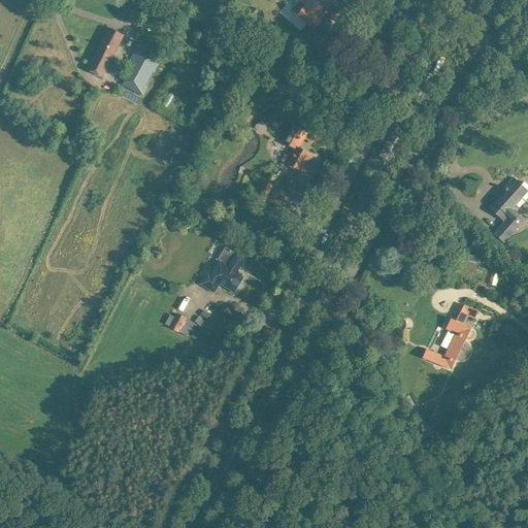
[(293,8),(291,9),(298,15),(307,24),(306,25),(308,26),(307,26),(309,28),(309,27),(311,29),(312,28),(314,29),(321,21),(318,19),(325,11),(322,9),(323,7),(314,0),(300,0),(299,2),(298,1),(297,3),(295,3),(292,6),(293,8)]
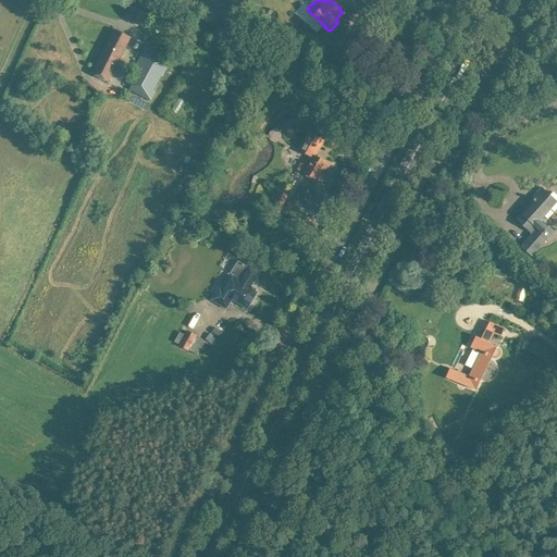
[(146,13),(148,9),(144,7),(141,11),(140,10),(134,22),(143,25),(148,14),(146,13)]
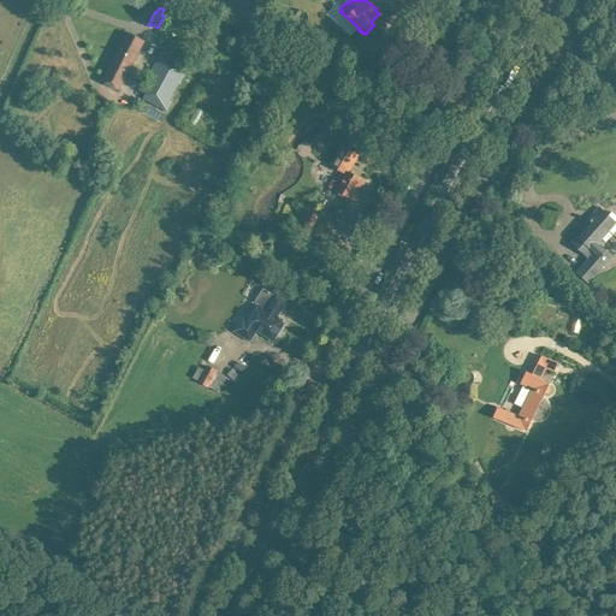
[(144,41),(128,33),(104,82),(119,90),(144,41)]
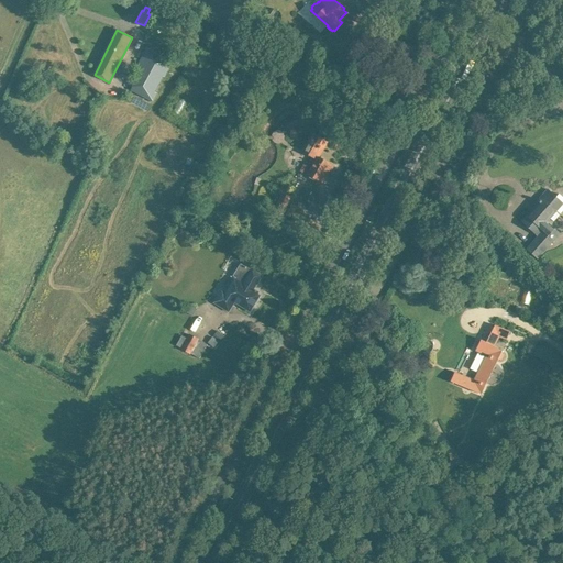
[(142,69),(131,90),(152,102),(157,92),(155,91),(163,77),(164,77),(173,62),(147,47),(139,63),(136,66),(142,69)]
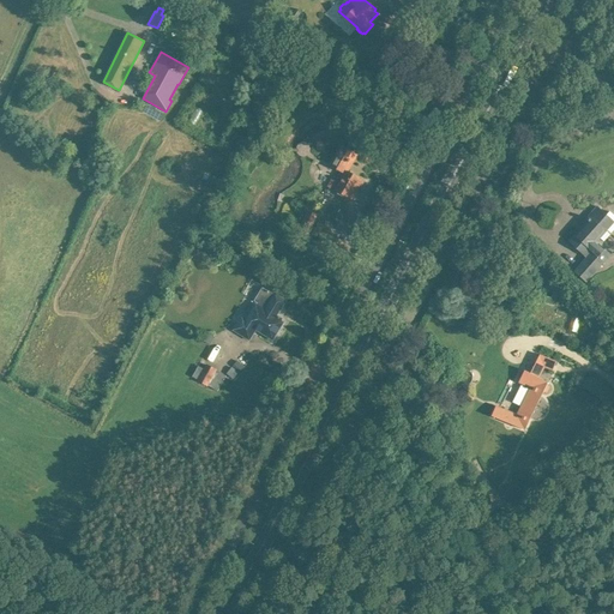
[(247,52),(244,59),(253,64),(257,58),(248,53),(247,52)]
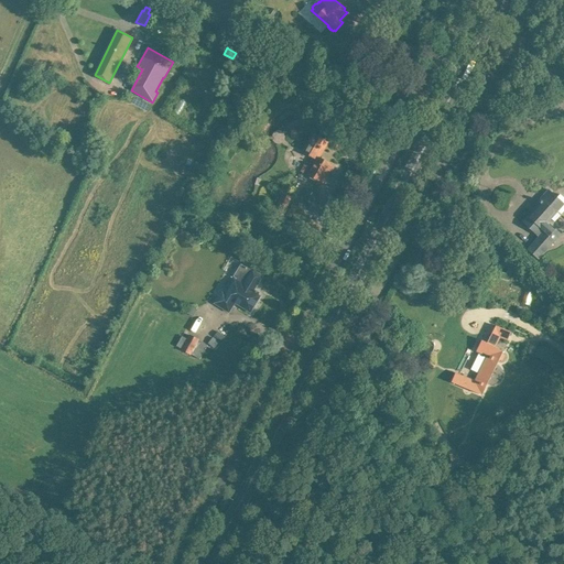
[(380,104),(371,96),(361,107),(368,112),(372,112),(380,104)]
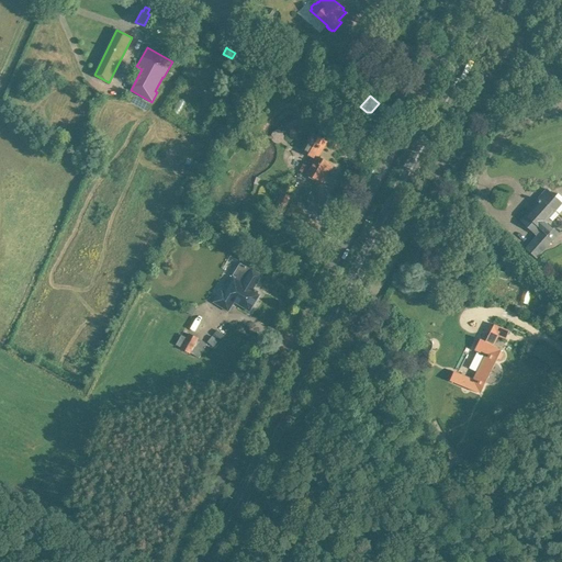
[(183,100),(176,114),(182,117),(189,103),(183,100)]
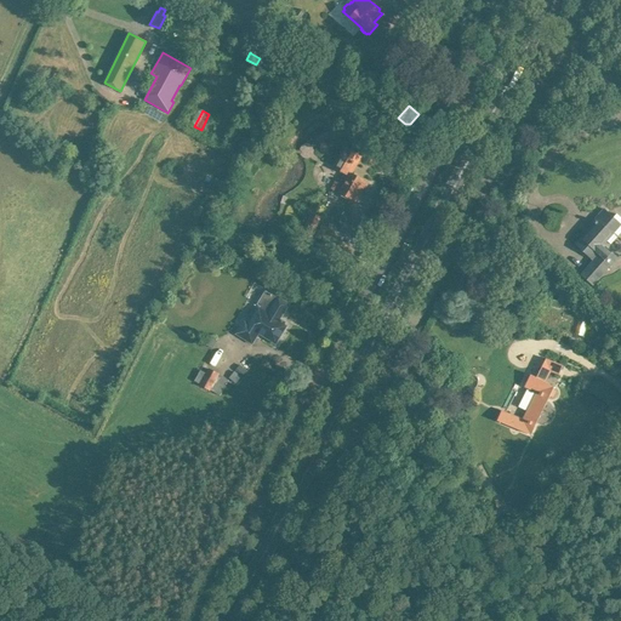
[(357,153),(346,147),(334,167),(346,174),(341,183),(336,181),(332,188),(353,200),(364,181),(351,174),(357,164),(352,161),(357,153)]
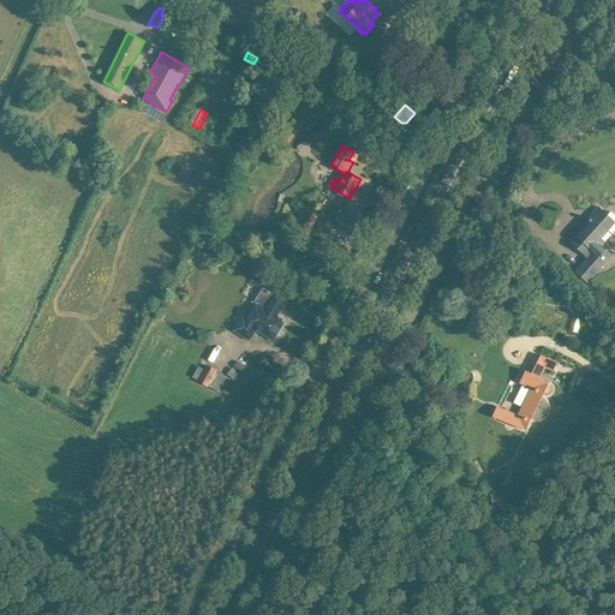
[(581,231),(572,242),(579,248),(578,249),(587,258),(575,272),(587,282),(611,256),(597,243),(601,238),(604,242),(611,233),(614,230),(614,215),(610,213),(608,216),(597,207),(592,213),(595,215),(591,219),(590,219),(589,221),(585,226),(585,227),(581,231)]
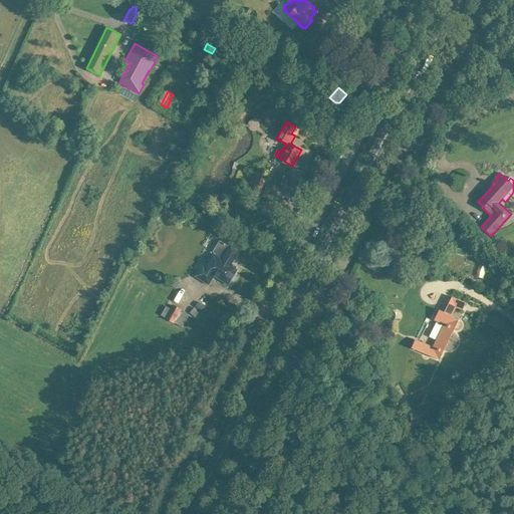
[(257,197),(265,181),(258,178),(251,194),(257,197)]
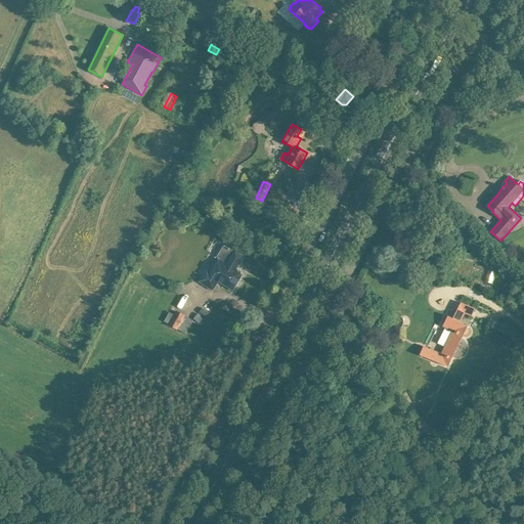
[(281,200),(282,192),(271,190),(270,199),(272,199),(281,200)]
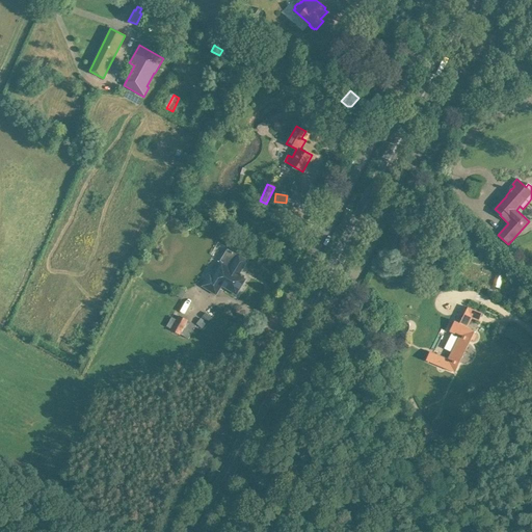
[(259,220),(266,212),(261,208),(255,216),(259,220)]
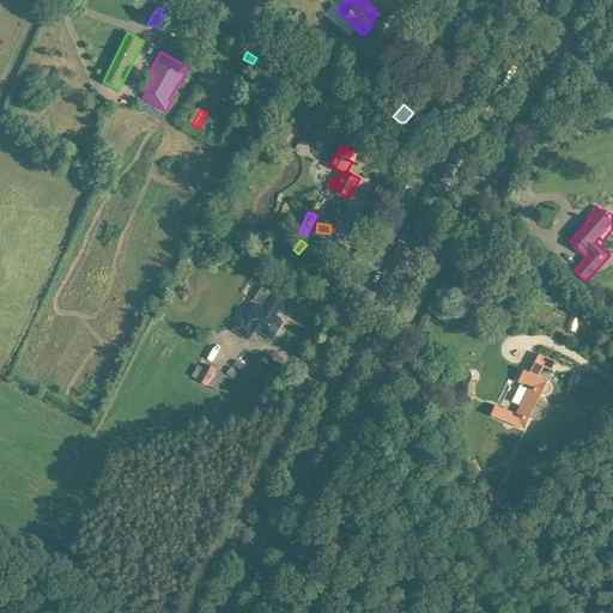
[(255,301),(258,302),(247,320),(242,317),(238,323),(237,322),(232,329),(249,340),(254,333),(252,332),(254,328),(271,339),(272,337),(275,335),(280,326),(280,323),(281,321),(280,320),(281,319),(275,315),(285,301),(275,293),(273,296),(262,289),(255,301)]
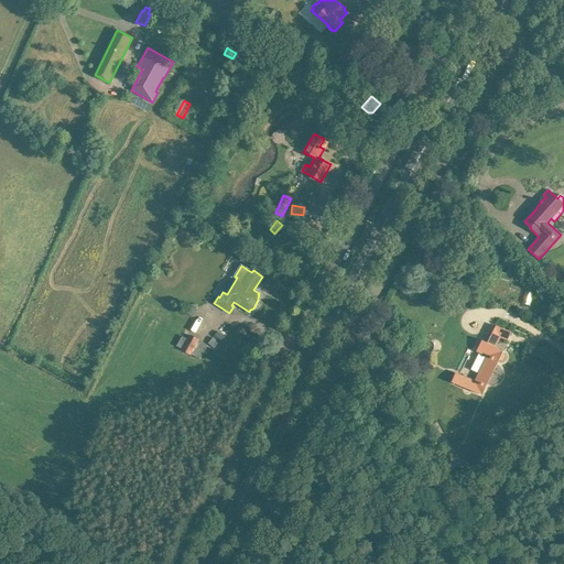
[(530,307),(535,294),(529,291),(523,304),(530,307)]
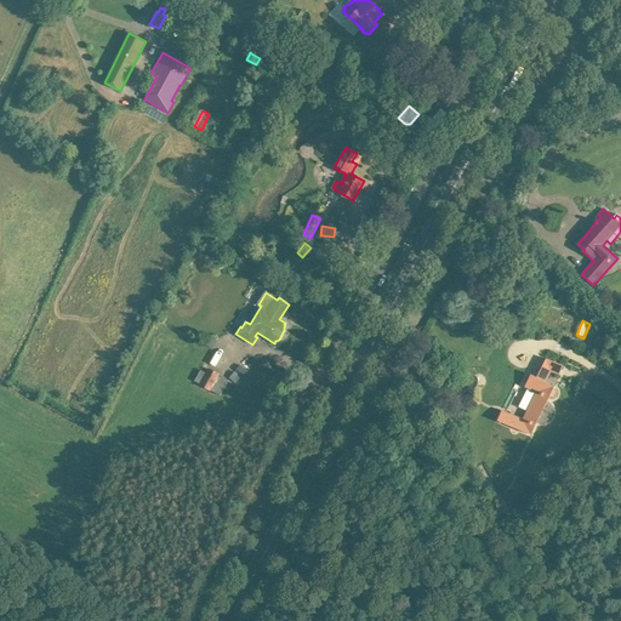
[(536,423),(553,387),(542,381),(548,368),(559,374),(563,368),(546,359),(536,377),(531,375),(525,387),(536,393),(523,420),(502,411),(497,421),(531,436),(536,423)]
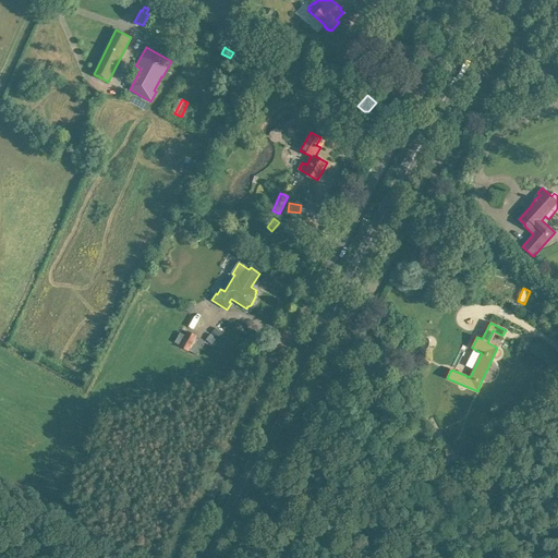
[(180,334),(174,342),(189,351),(189,350),(196,337),(187,331),(185,336),(180,334)]
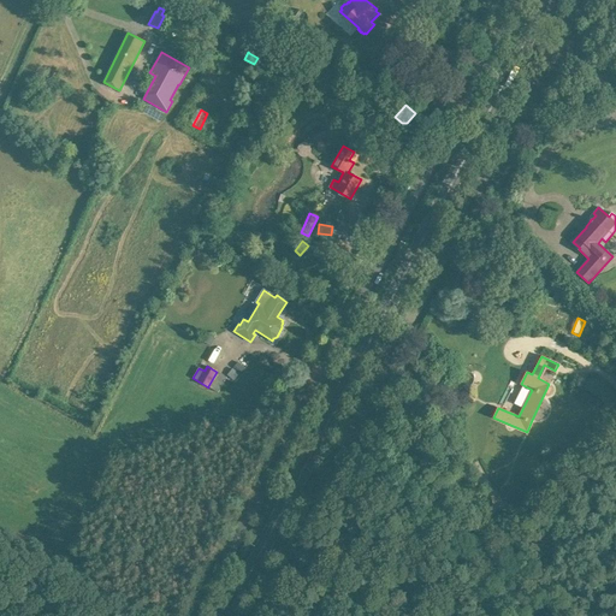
[(232,369),(227,375),(234,379),(238,373),(232,369)]
